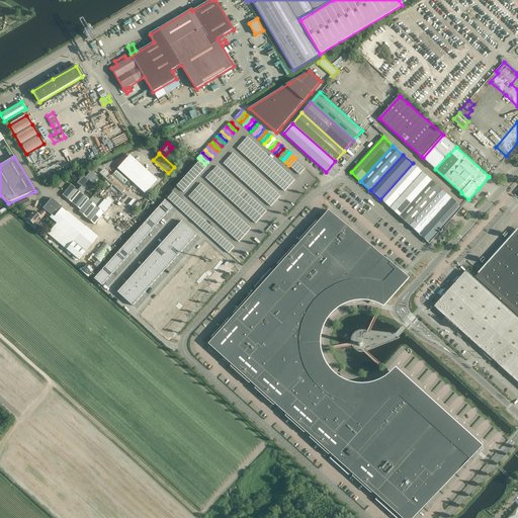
[(127,158),(117,169),(145,193),(157,180),(132,157),(127,158)]
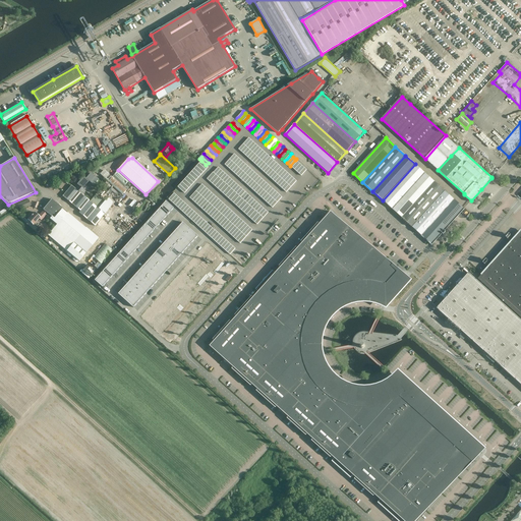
[(200,163),(198,164),(206,170),(208,167),(206,165),(201,161),(200,162),(200,163)]
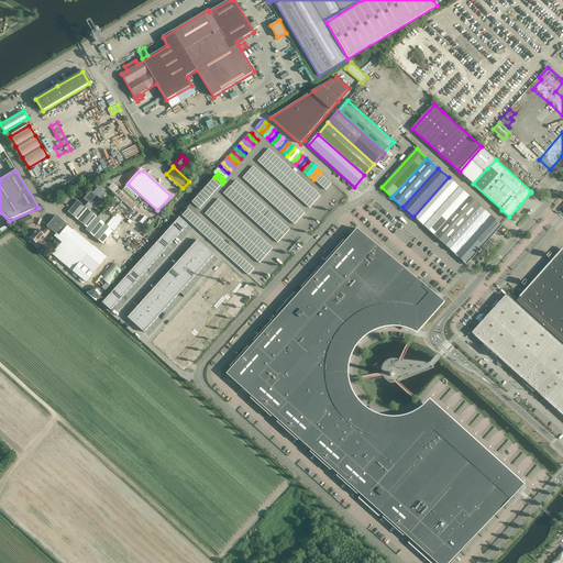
[(214,177),(212,179),(220,186),(222,184),(214,177)]
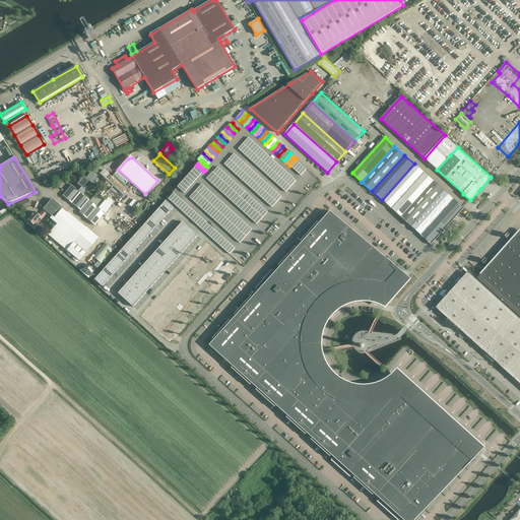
[(414,164),(382,200),(391,208),(424,173),(414,164)]
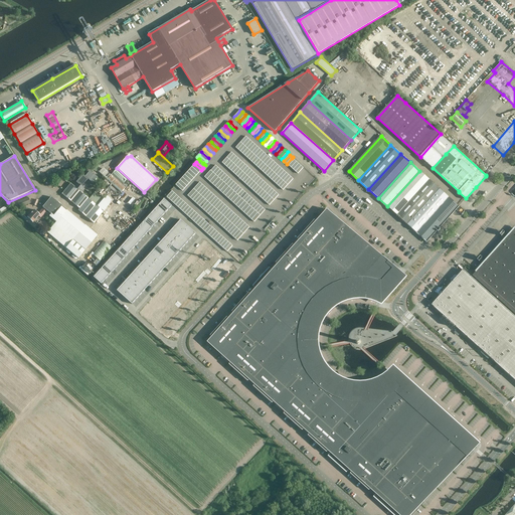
[(194,164),(192,167),(199,173),(201,170),(194,164)]
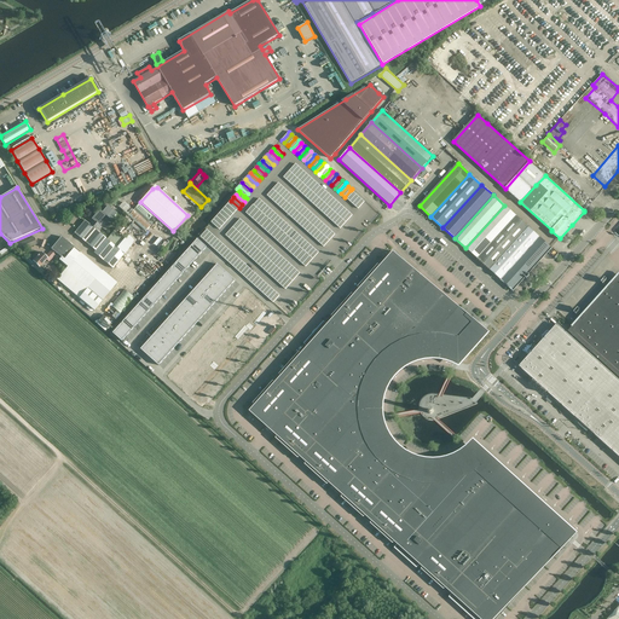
[(231,201),(227,204),(236,212),(239,208),(231,201)]
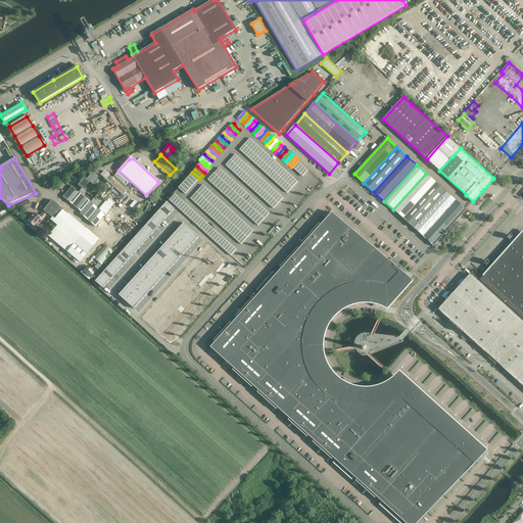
[(128,180),(119,172),(113,177),(123,185),(128,180)]
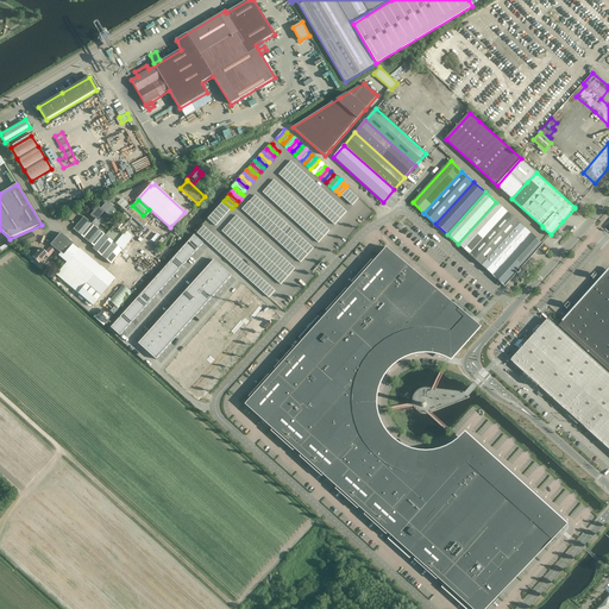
[(224,201),(221,203),(230,211),(232,208),(224,201)]
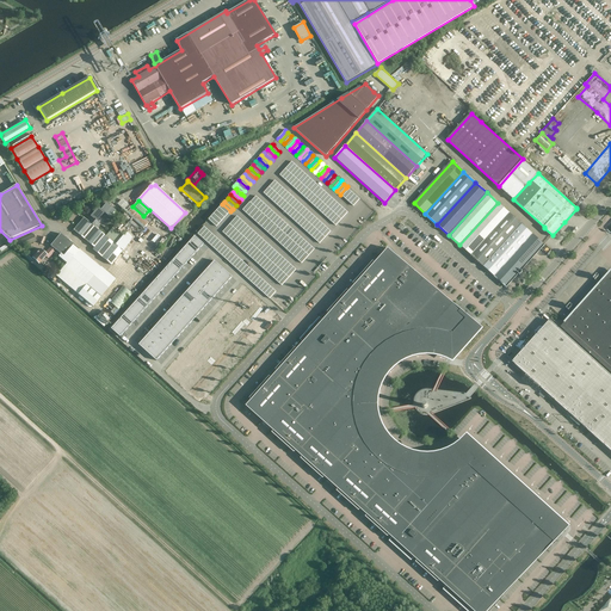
[(250,202),(242,210),(246,213),(253,205),(251,203),(250,202)]
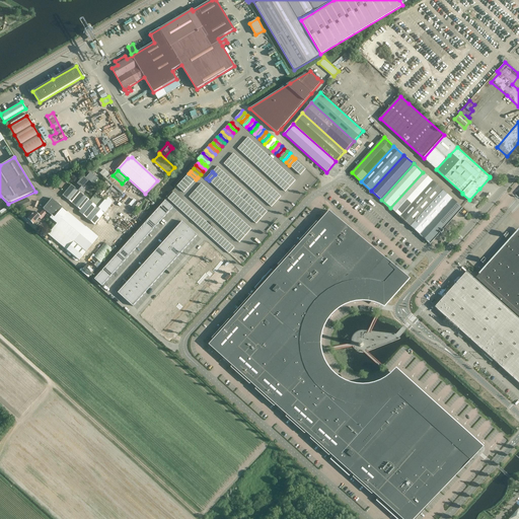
[(88,200),(83,196),(81,194),(84,191),(87,187),(84,184),(88,180),(93,184),(97,179),(89,172),(87,175),(85,177),(82,176),(76,183),(74,188),(71,184),(62,196),(74,206),(80,211),(78,212),(94,225),(104,214),(88,201),(88,200)]
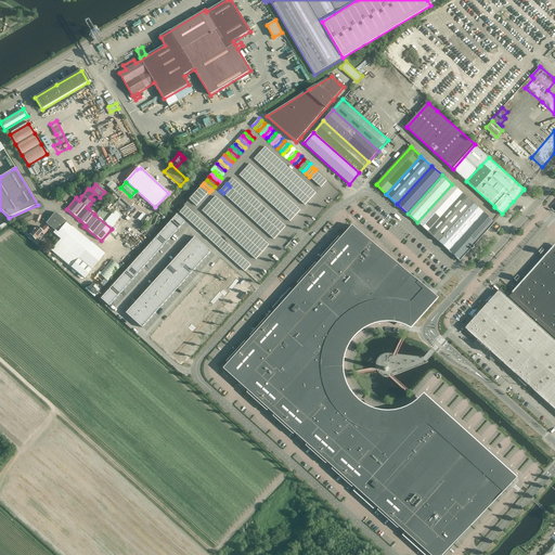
[(452,184),(417,222),(428,232),(463,194),(452,184)]
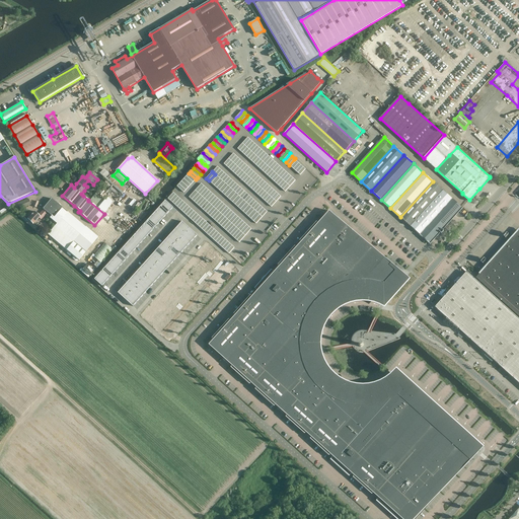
[(189,173),(187,176),(194,182),(196,179),(189,173)]
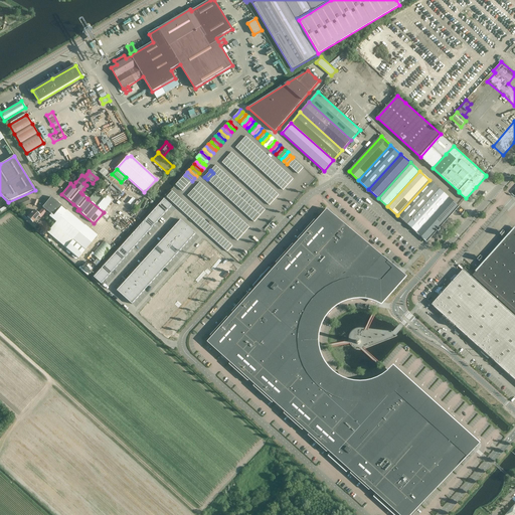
[(213,173),(207,179),(209,182),(215,175),(213,173)]
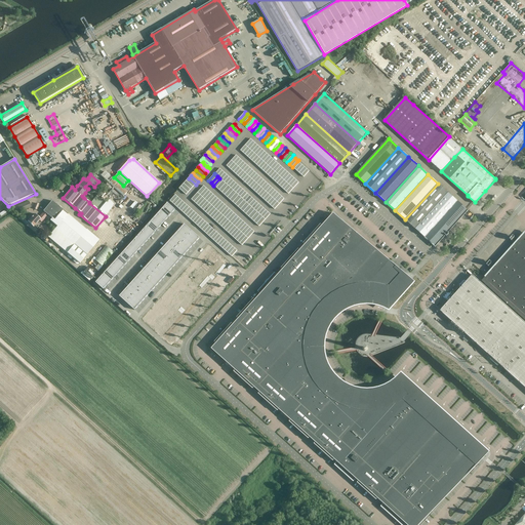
[(123,186),(114,177),(109,184),(123,197),(128,191),(123,186)]
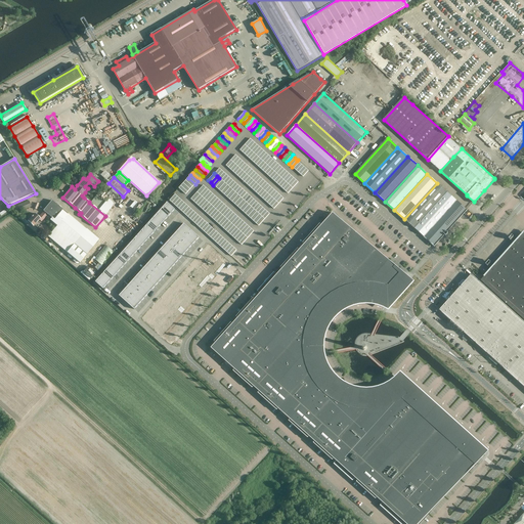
[(188,178),(186,180),(192,186),(195,184),(188,178)]
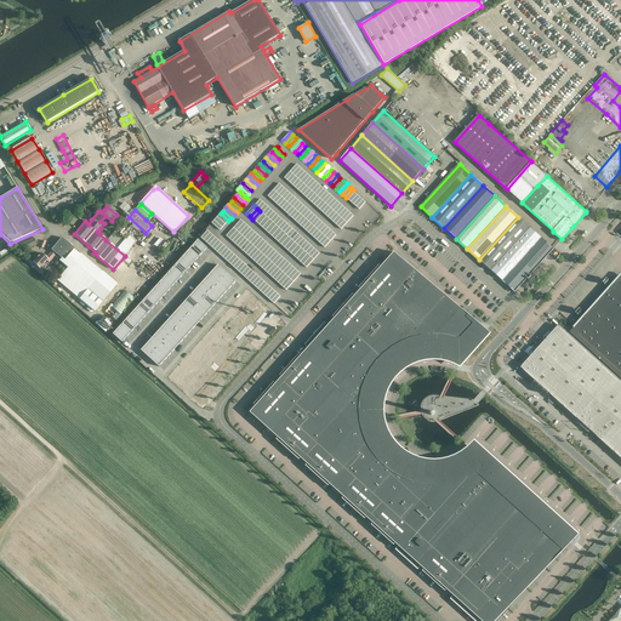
[(260,211),(252,220),(256,222),(263,214),(262,214),(260,211)]
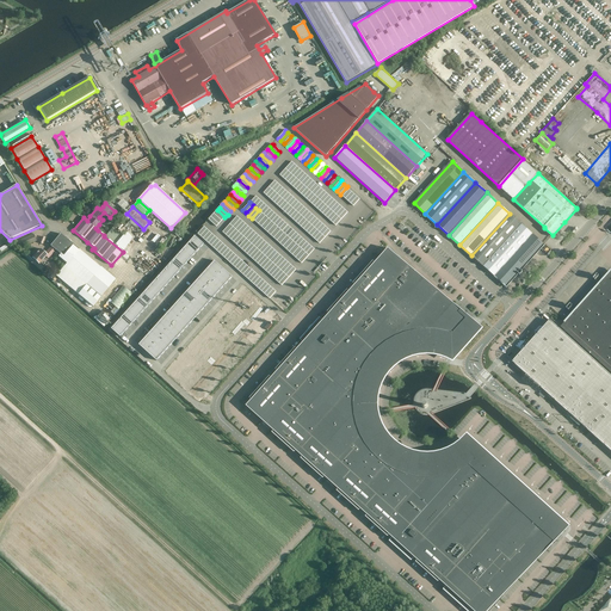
[(217,210),(214,214),(222,221),(224,217),(217,210)]
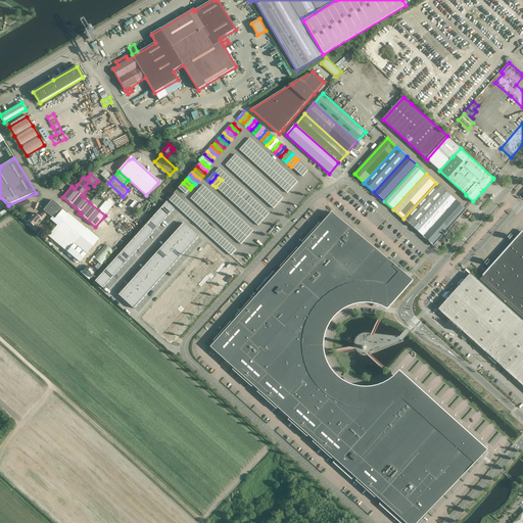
[(222,180),(216,187),(219,190),(225,183),(224,182),(222,180)]
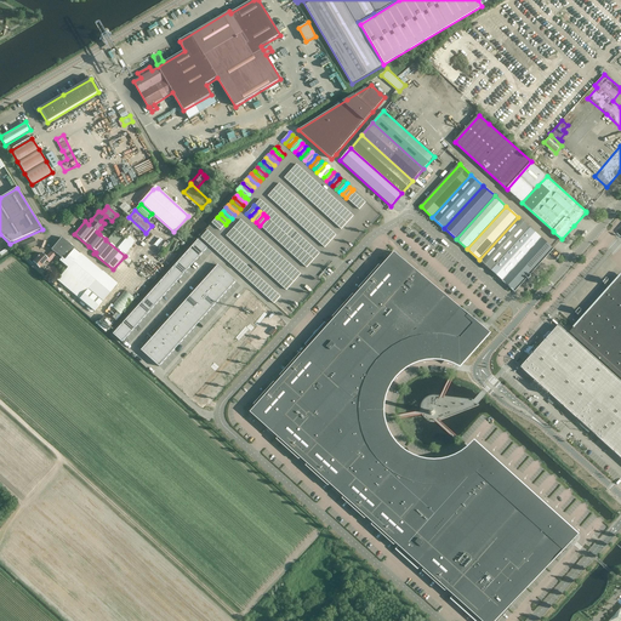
[(217,217),(215,220),(223,227),(226,224),(217,217)]
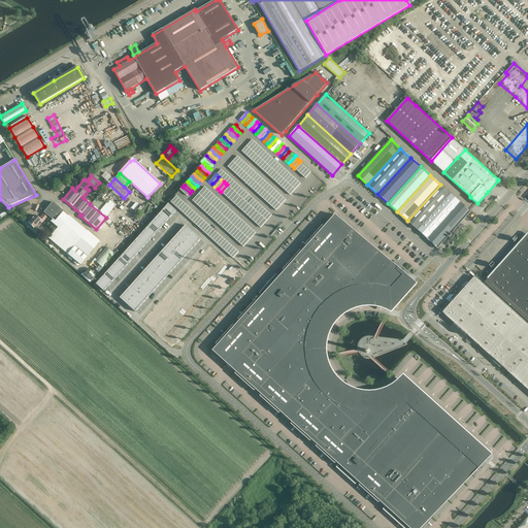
[(227,185),(221,192),(223,194),(229,187),(228,186),(227,185)]
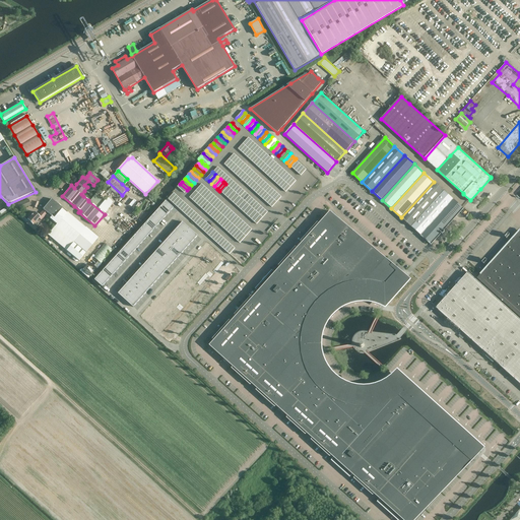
[(434,182),(401,217),(411,226),(443,190),(434,182)]
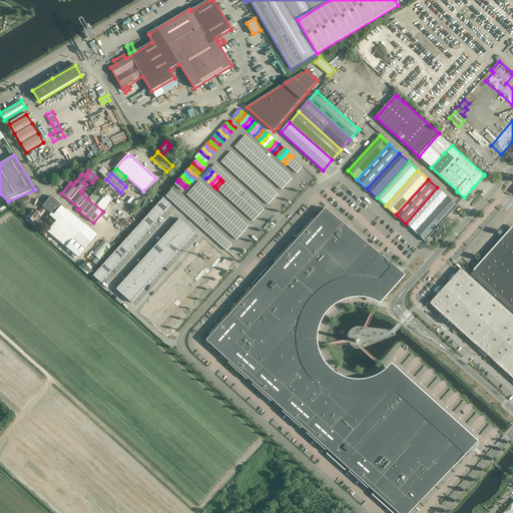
[(177,181),(175,184),(181,190),(184,187),(177,181)]
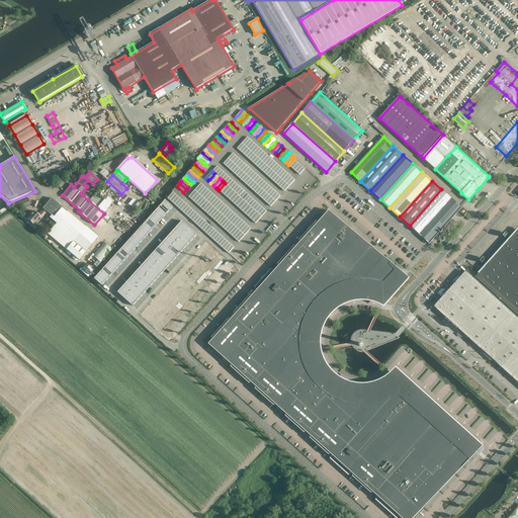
[(201,183),(195,190),(197,192),(203,186),(201,183)]
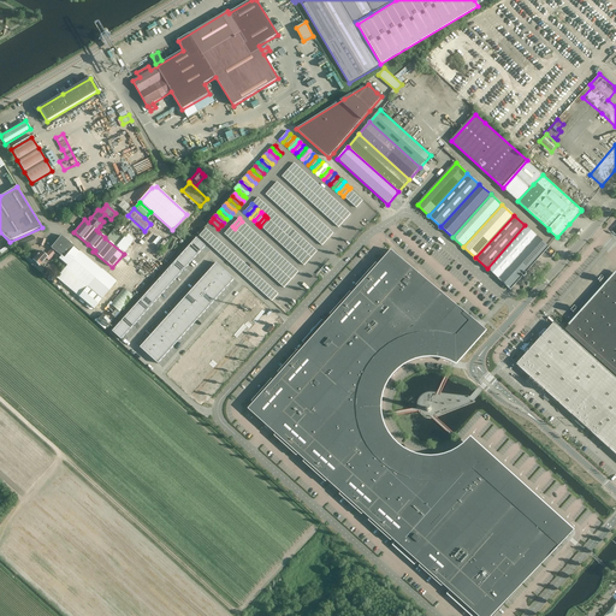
[(267,218),(260,226),(264,229),(271,221),(268,219),(267,218)]
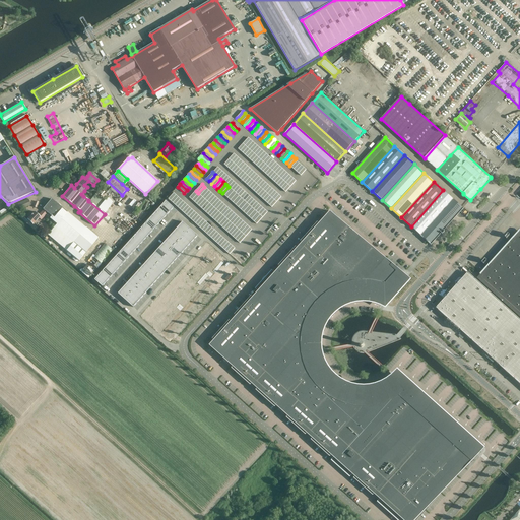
[(106,191),(102,187),(98,192),(102,195),(106,191)]
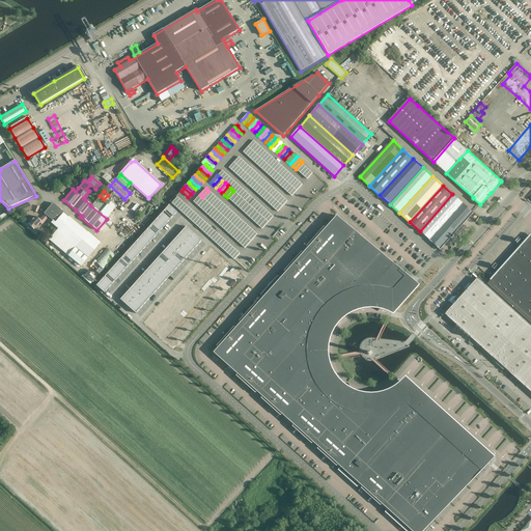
[(208,191),(202,197),(204,199),(211,193),(208,191)]
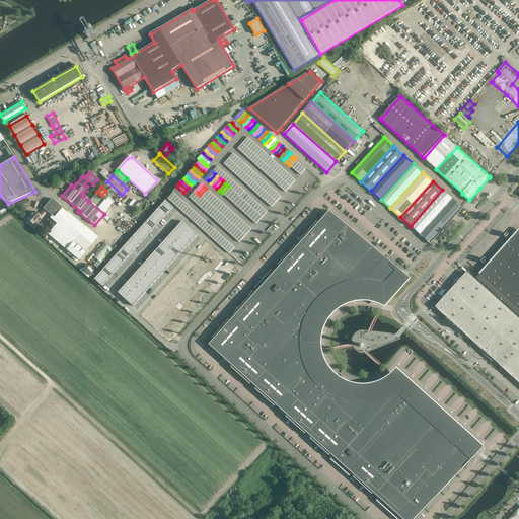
[(228,187),(222,193),(224,196),(230,189),(228,187)]
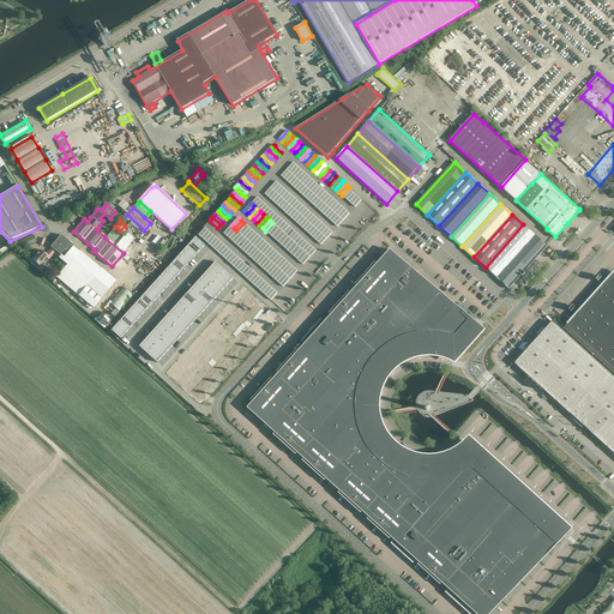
[(244,223),(236,230),(240,233),(247,226),(244,223)]
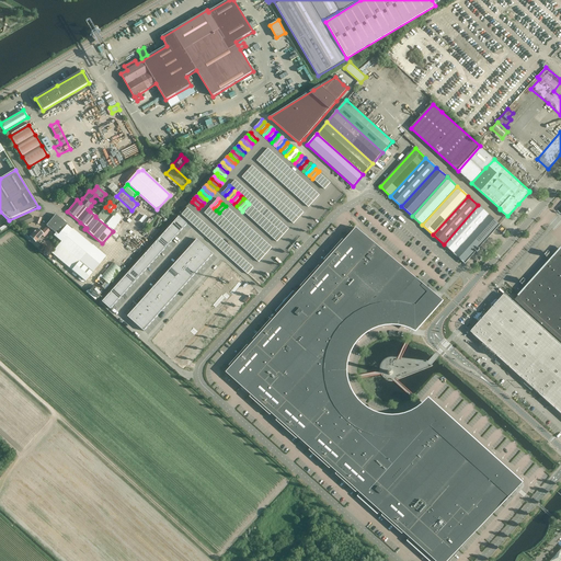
[(249,204),(242,212),(245,214),(252,206),(249,204)]
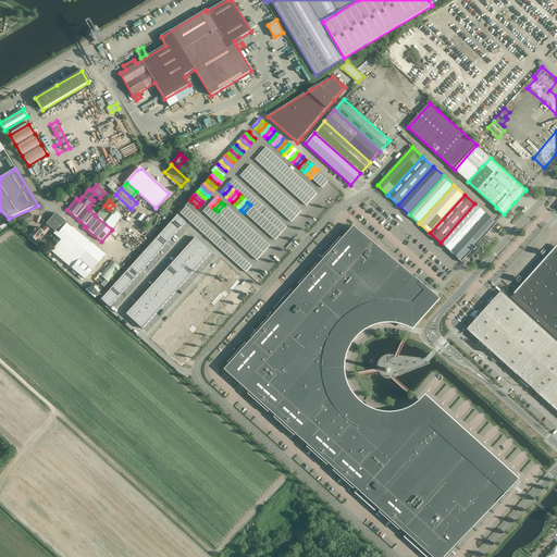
[(474,203),(441,243),(450,251),(485,213),(474,203)]
